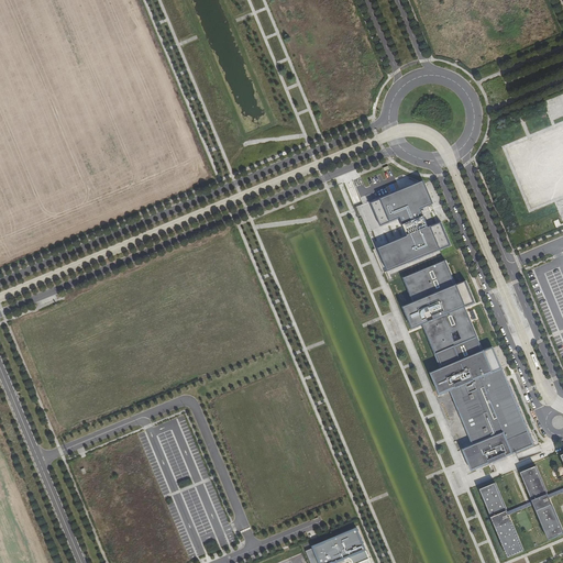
[(420,181),(368,202),(379,227),(398,219),(405,236),(377,247),(385,266),(445,242),(438,223),(426,228),(419,210),(430,206),(420,181)]
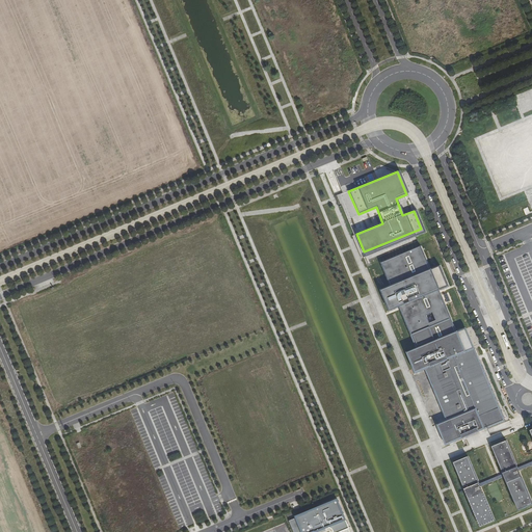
[(505,421),(471,338),(460,342),(440,292),(452,287),(442,266),(430,270),(421,247),(381,264),(391,287),(381,291),(390,312),(401,307),(417,348),(407,352),(416,374),(425,370),(447,421),(437,425),(446,446),(505,421)]
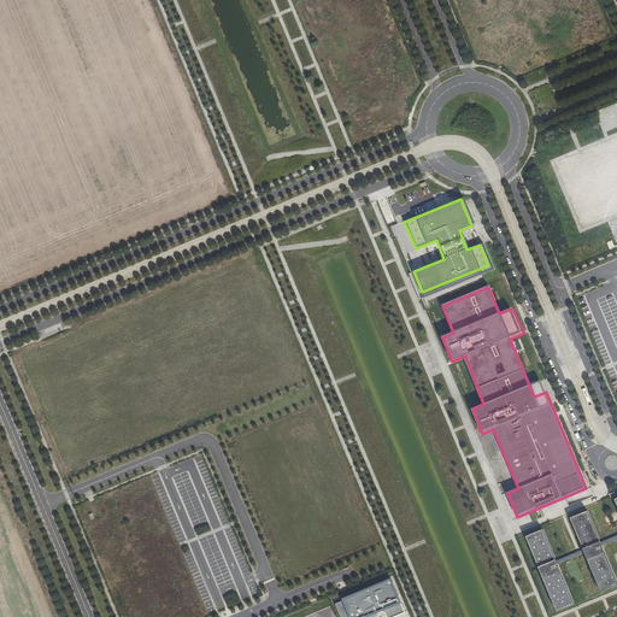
[(544,529),(526,536),(557,611),(574,604),(558,564),(585,553),(603,594),(616,587),(616,581),(603,546),(616,539),(616,498),(615,499),(616,504),(616,535),(600,542),(587,511),(570,518),(583,550),(556,560),(544,529)]
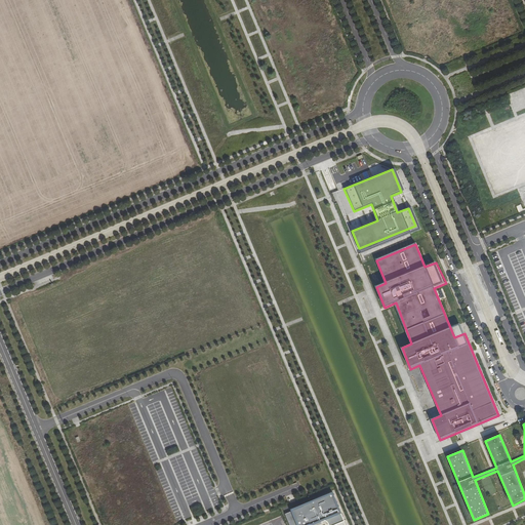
[(310,524),(311,524),(322,521),(324,521),(324,520),(325,521),(326,521),(327,522),(328,523),(328,524),(334,524),(345,521),(332,493),(303,506),(303,507),(292,511),(297,524),(310,524),(311,524),(310,524)]
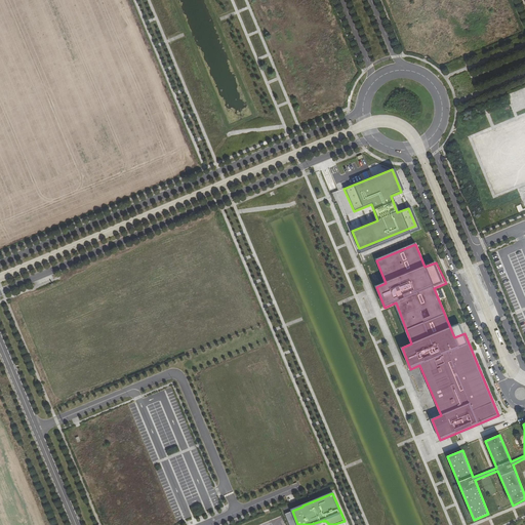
[(310,524),(297,524),(292,511),(285,514),(289,524),(310,524),(311,524),(310,524)]
